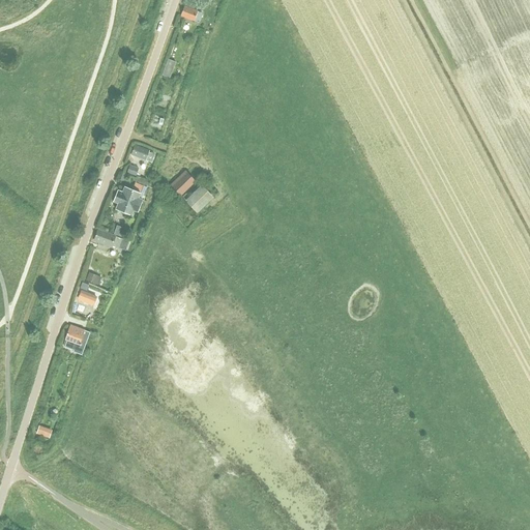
[(198,24),(202,12),(194,9),(195,6),(190,5),(192,1),(189,0),(186,0),(180,17),(198,24)]
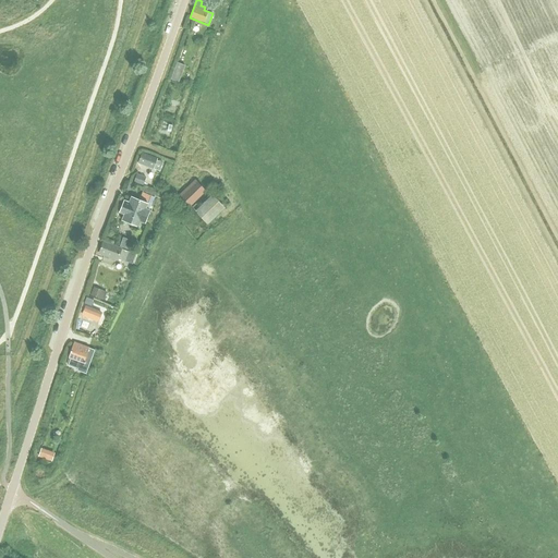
[(178,62),(171,80),(172,80),(178,82),(184,65),(178,62)]
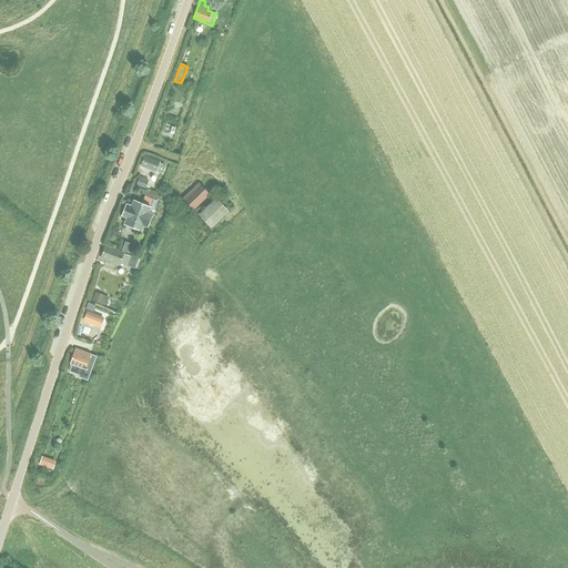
[(162,175),(165,166),(159,164),(160,162),(144,155),(140,166),(162,175)]
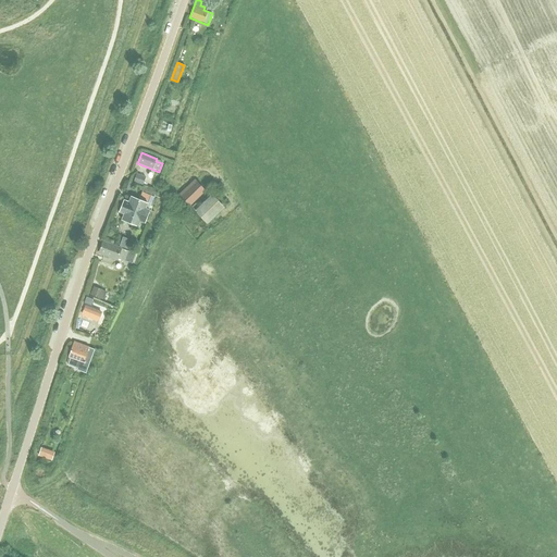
[(141,185),(145,177),(136,174),(133,182),(141,185)]
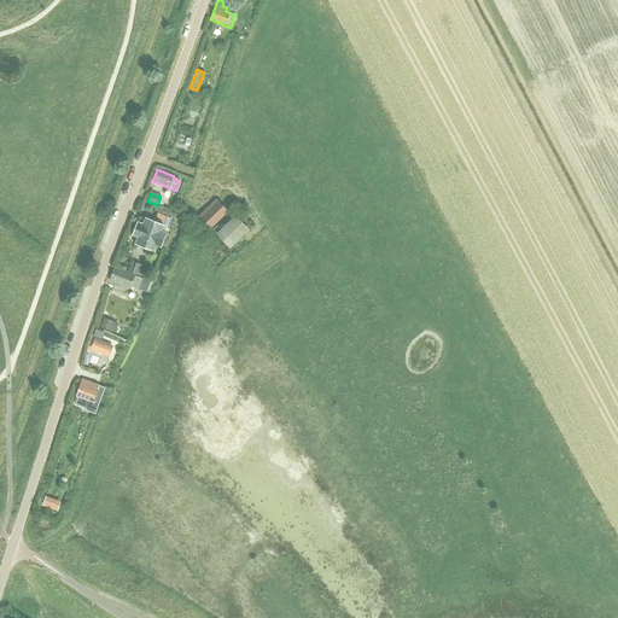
[(211,229),(228,213),(217,202),(200,217),(211,229)]
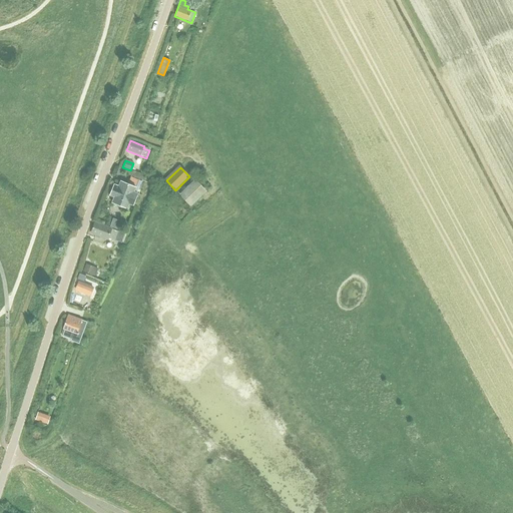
[(114,184),(109,195),(113,197),(111,202),(126,208),(128,203),(132,205),(137,193),(133,191),(135,187),(138,180),(130,176),(127,184),(120,181),(118,186),(114,184)]
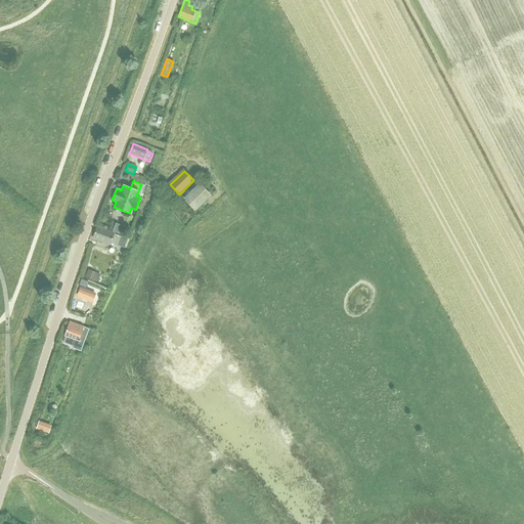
[(194,211),(210,197),(199,184),(183,200),(194,211)]
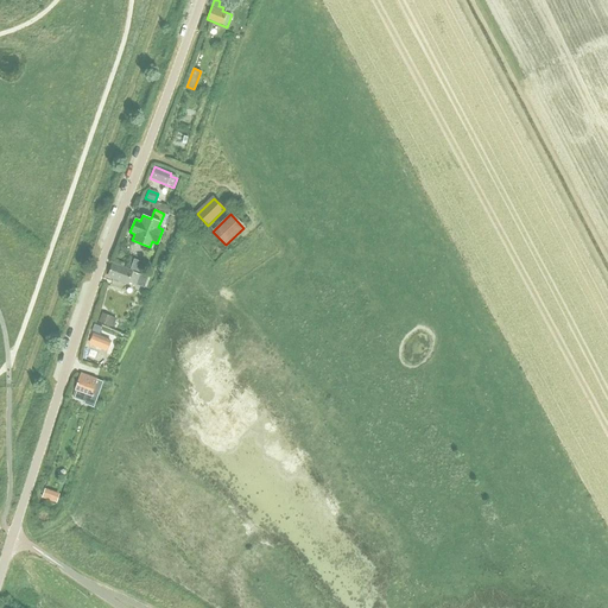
[(134,259),(131,268),(140,272),(144,263),(134,259)]
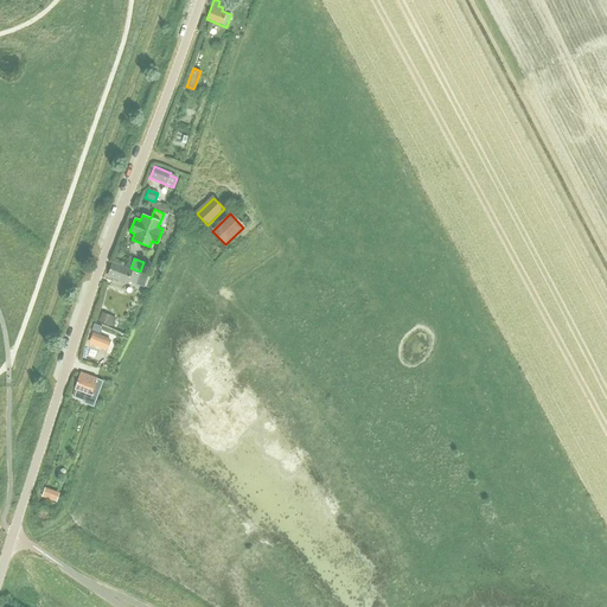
[(128,282),(136,285),(140,274),(112,264),(108,276),(128,282)]
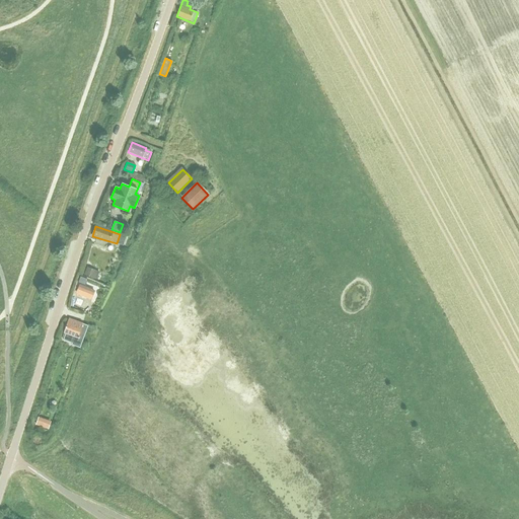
[(98,271),(86,267),(83,275),(95,279),(98,271)]
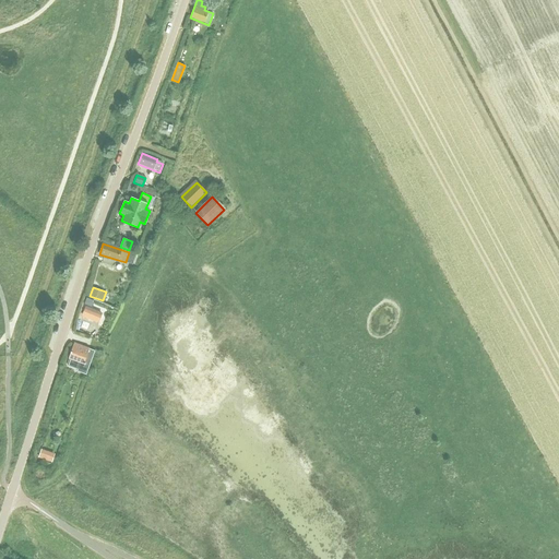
[(85,307),(82,316),(98,322),(102,313),(85,307)]
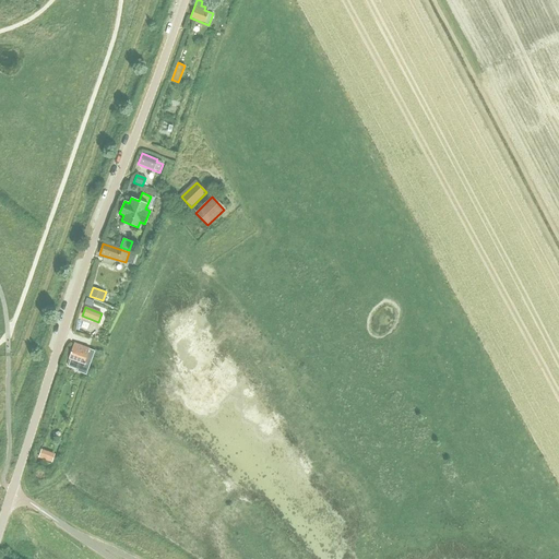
[(70,358),(67,366),(76,370),(76,371),(85,375),(86,373),(94,351),(73,343),(68,358),(70,358)]
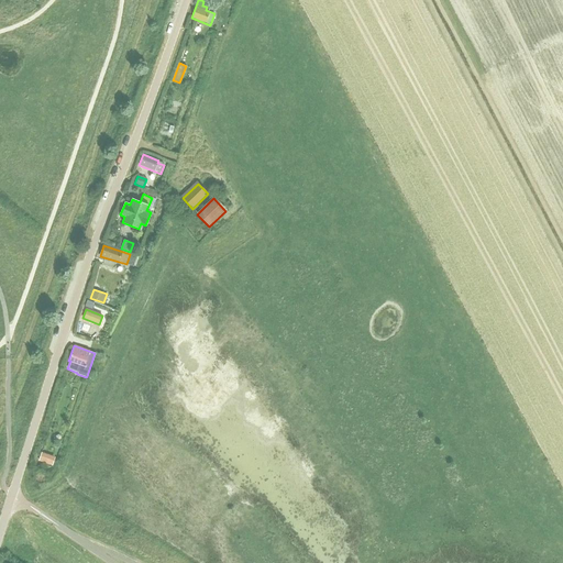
[(42,452),(40,461),(52,464),(55,455),(42,452)]
